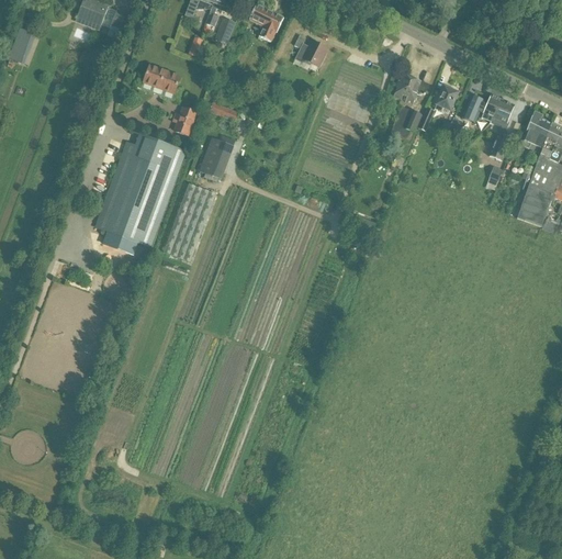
[(117,37),(122,28),(123,28),(128,13),(115,9),(114,10),(107,7),(107,6),(92,0),(82,0),(77,14),(109,26),(105,33),(117,37)]
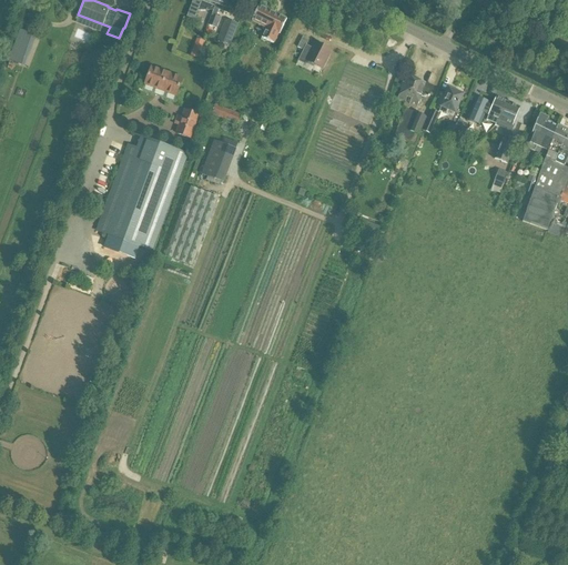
[(214,6),(215,0),(192,0),(186,13),(194,17),(198,8),(213,8),(214,6)]
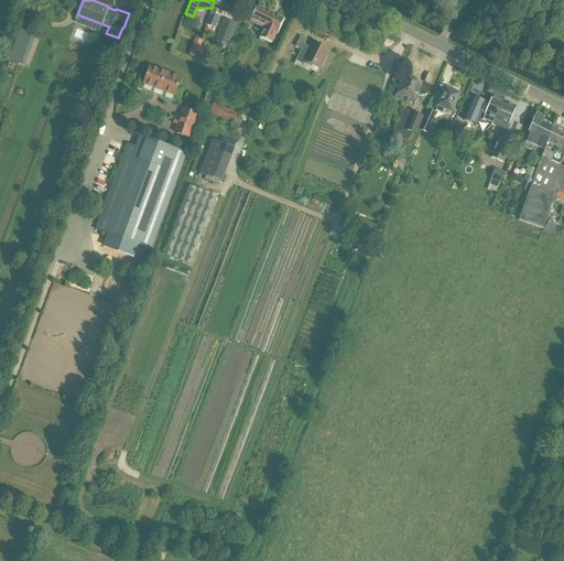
[(214,0),(213,6),(217,7),(229,11),(234,1),(231,0),(214,0)]
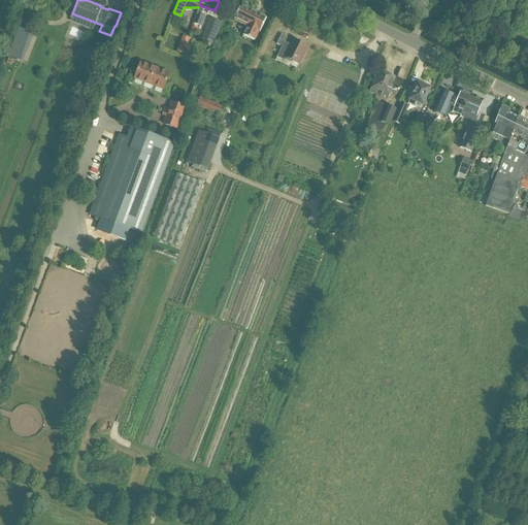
[(234,18),(249,25),(244,34),(254,38),(258,29),(260,29),(266,15),(240,3),(234,18)]
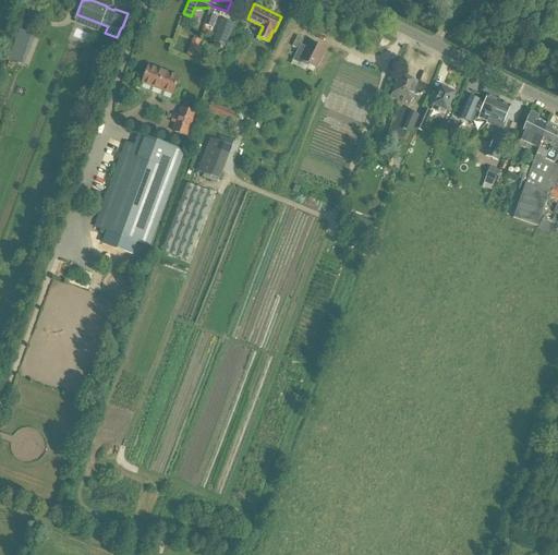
[(208,11),(204,22),(211,25),(216,14),(213,13),(208,11)]
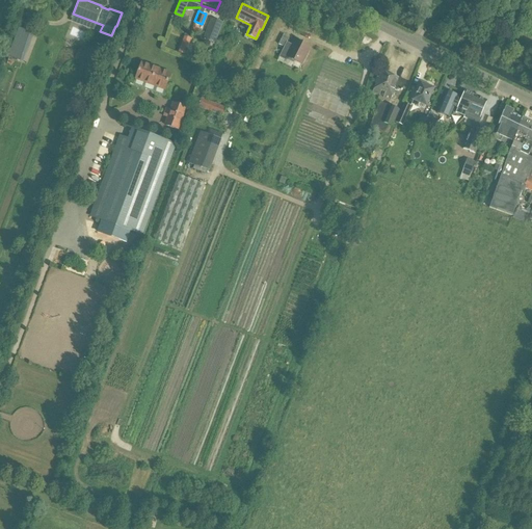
[(211,16),(204,36),(215,41),(222,20),(211,16)]
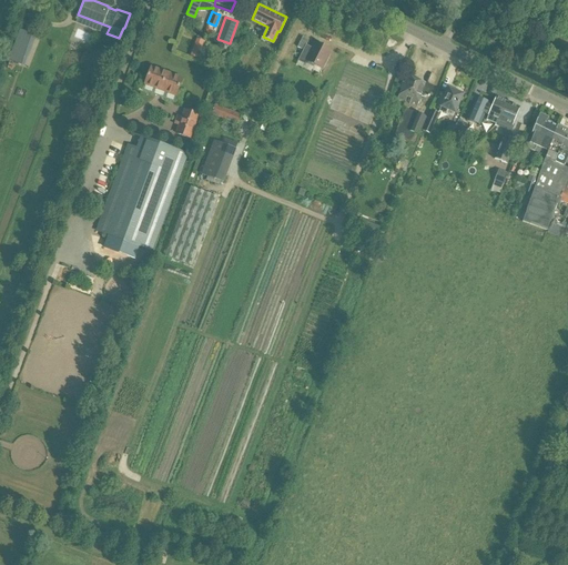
[(33,32),(20,27),(8,58),(22,63),(33,32)]
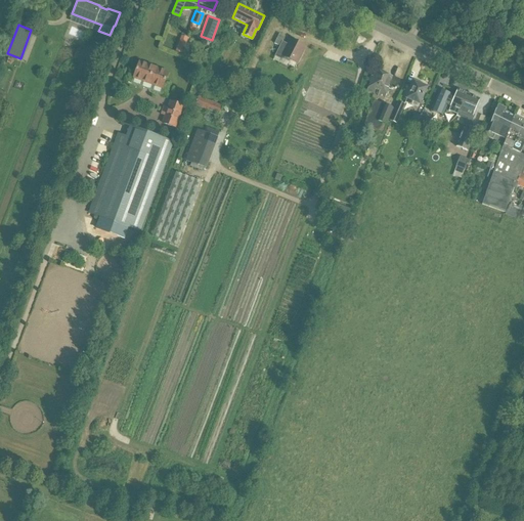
[(181,34),(175,50),(182,52),(188,37),(181,34)]
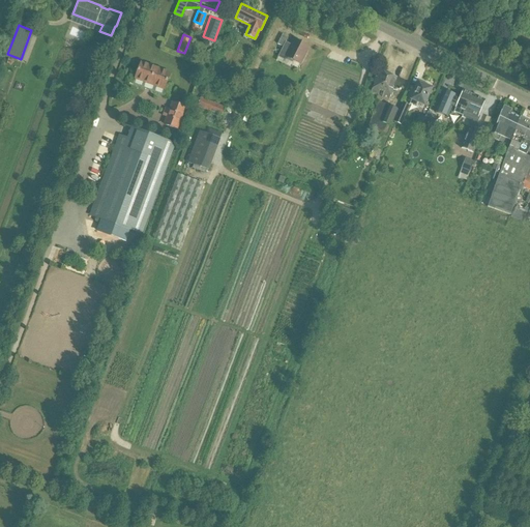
[(286,55),(293,58),(294,56),(301,60),(308,45),(294,37),(291,44),(286,40),(278,55),(284,57),(286,55)]
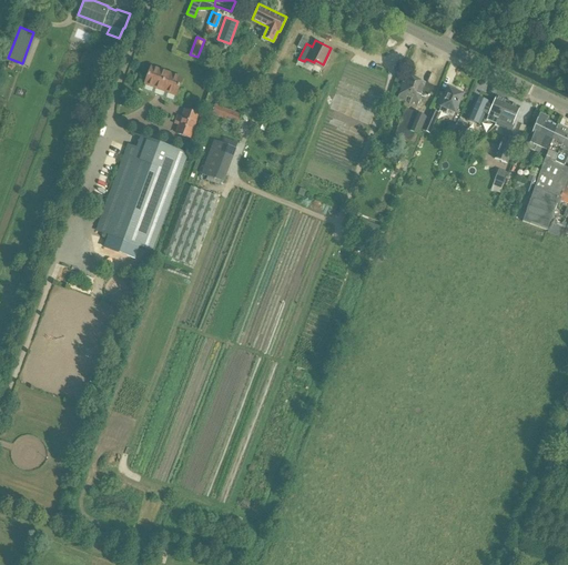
[(150,66),(144,82),(175,93),(181,77),(150,66)]
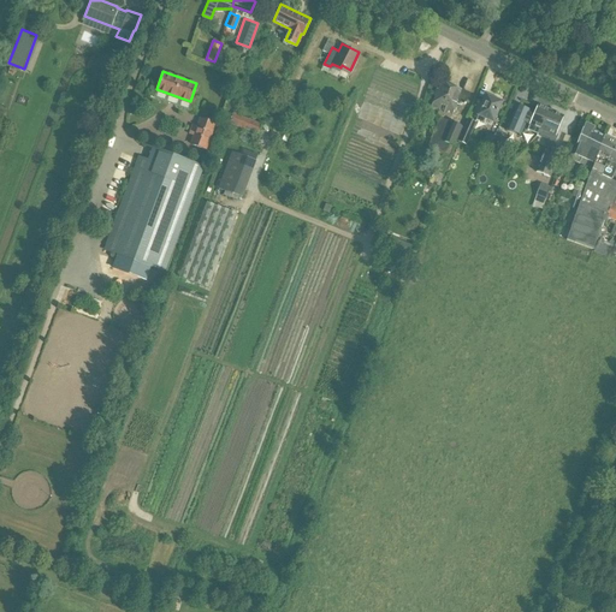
[(442,107),(444,108),(443,111),(451,113),(454,108),(455,108),(457,101),(458,102),(461,104),(462,101),(465,102),(469,90),(461,87),(461,88),(442,81),(439,88),(436,87),(433,93),(436,93),(431,105),(439,108),(442,102),(445,104),(445,105),(443,105),(442,107)]
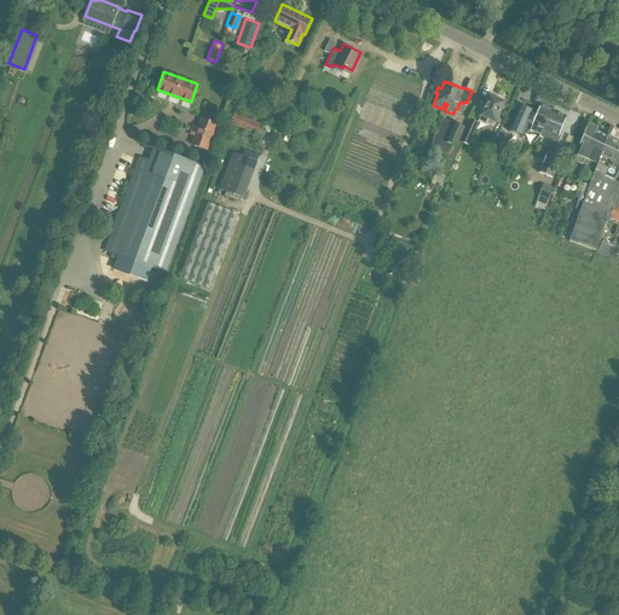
[(480,115),(478,119),(485,121),(493,125),(504,100),(489,94),(480,115)]
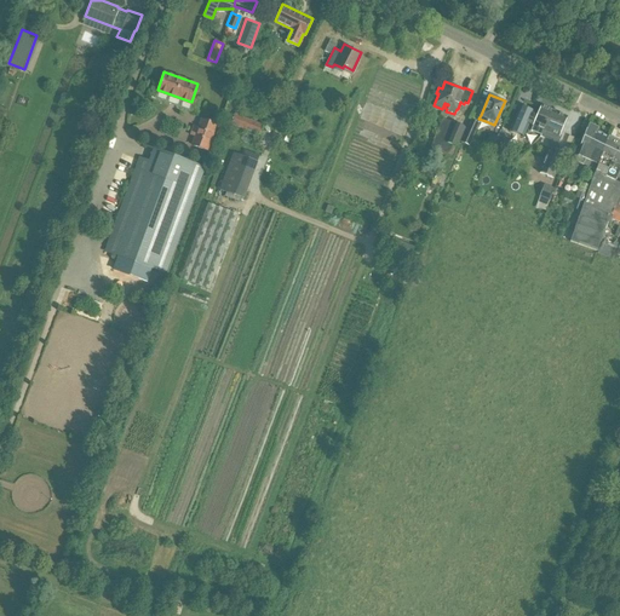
[(543,133),(543,132),(554,109),(541,104),(538,113),(534,111),(534,110),(520,103),(509,128),(510,128),(523,133),(523,134),(529,122),(532,124),(532,122),(533,122),(530,127),(540,132),(540,133),(541,132),(543,133)]
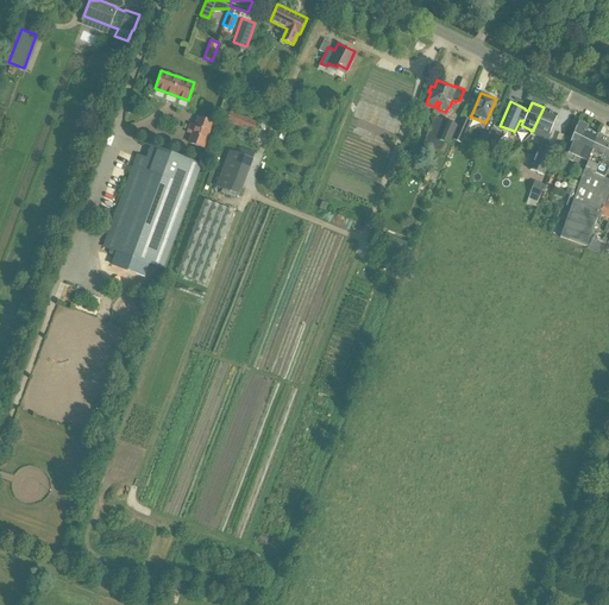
[(550,131),(557,113),(544,107),(533,130),(542,134),(539,142),(545,144),(550,131)]
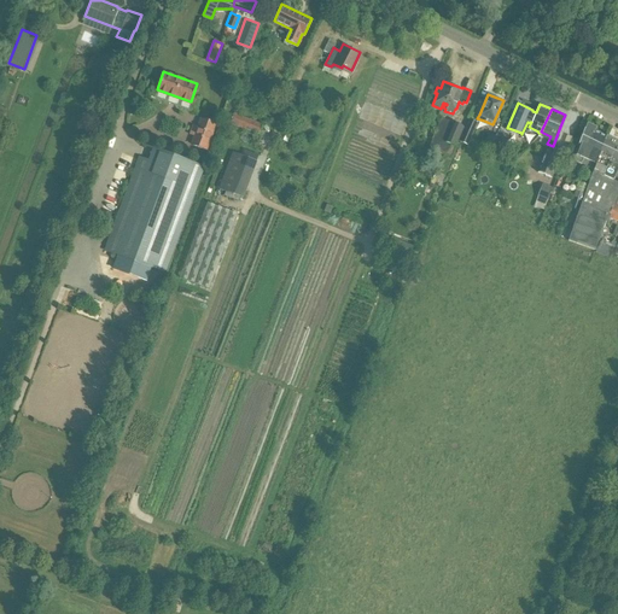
[(231,122),(238,124),(243,128),(258,133),(262,123),(242,116),(234,112),(231,122)]
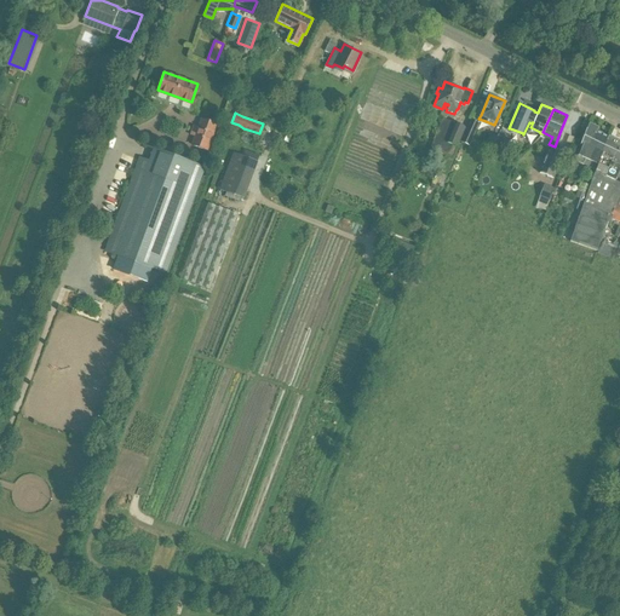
[(470,116),(460,140),(470,144),(480,120),(470,116)]
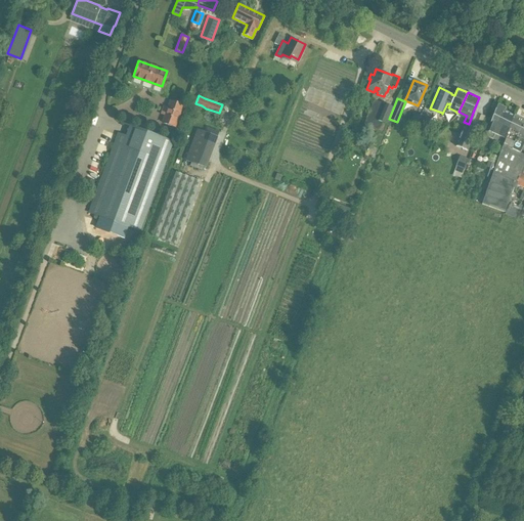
[(171,99),(163,121),(175,125),(182,103),(171,99)]
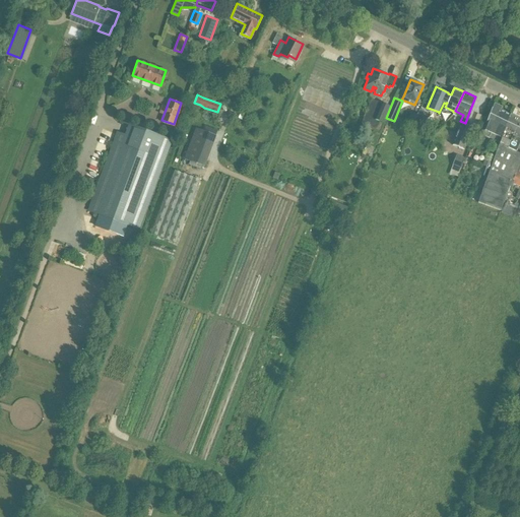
[(368,157),(369,152),(371,153),(380,131),(384,122),(387,113),(388,114),(390,107),(391,105),(377,100),(368,105),(365,113),(361,123),(373,128),(370,138),(368,137),(363,150),(361,154),(362,154),(362,155),(368,157)]
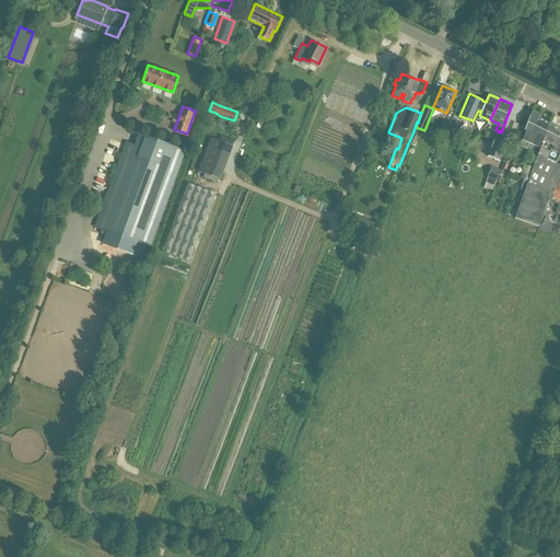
[(533,109),(520,143),(526,147),(531,149),(536,137),(535,136),(539,127),(535,126),(539,116),(540,114),(533,109)]
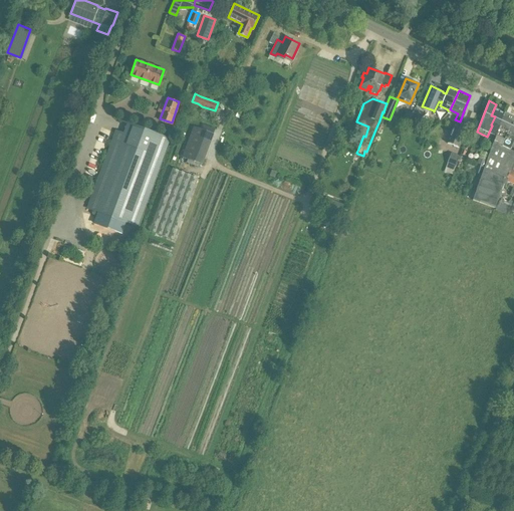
[(491,124),(492,125),(487,137),(494,140),(498,129),(505,111),(495,106),(491,115),(495,116),(491,124)]
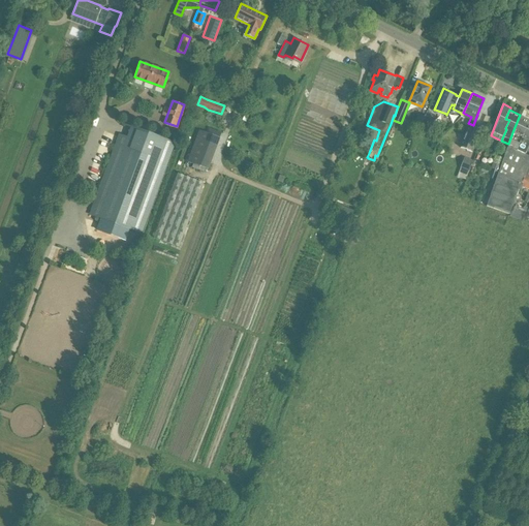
[(498,169),(486,204),(509,212),(520,183),(521,184),(528,164),(528,154),(525,153),(528,143),(528,119),(520,115),(512,132),(508,144),(503,156),(498,169)]
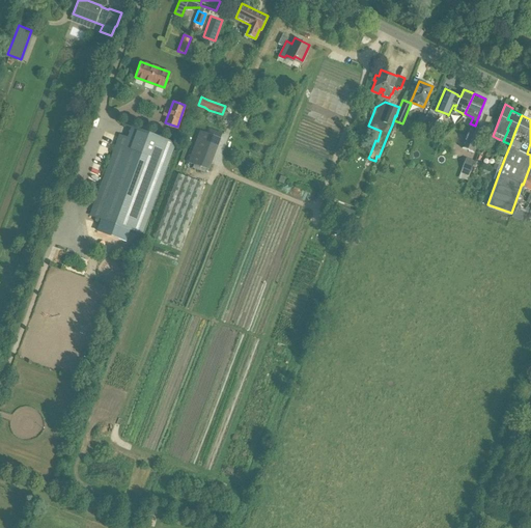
[(470,123),(462,146),(474,150),(482,129),(475,126),(470,123)]
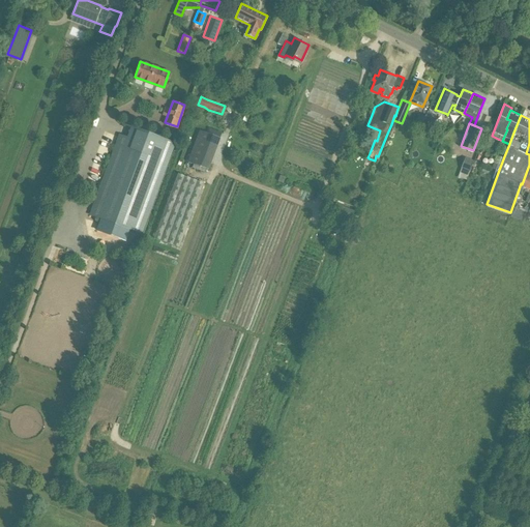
[(101,224),(123,232),(125,226),(142,232),(175,143),(130,125),(127,135),(118,132),(88,212),(104,217),(101,224)]
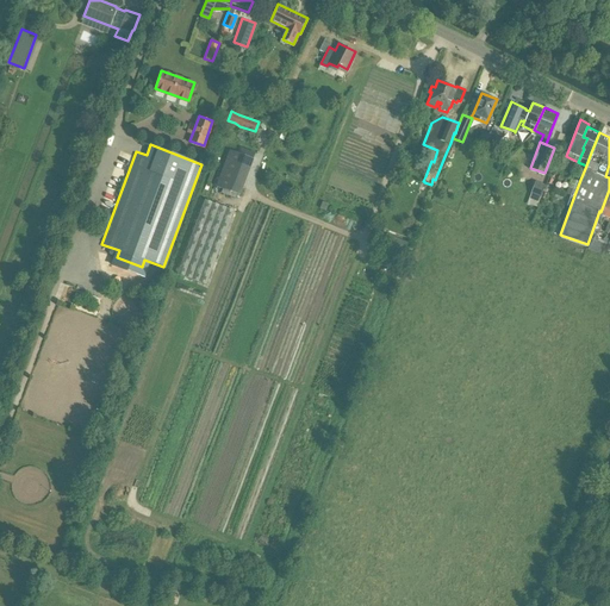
[(230,149),(216,185),(238,193),(251,157),(230,149)]
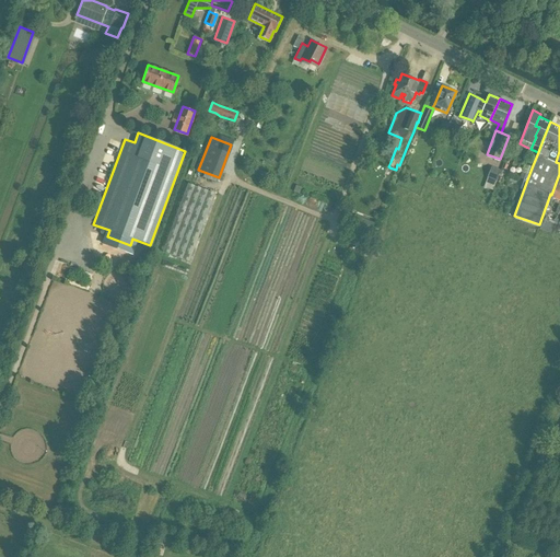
[(533,165),(525,162),(520,176),(527,180),(533,165)]
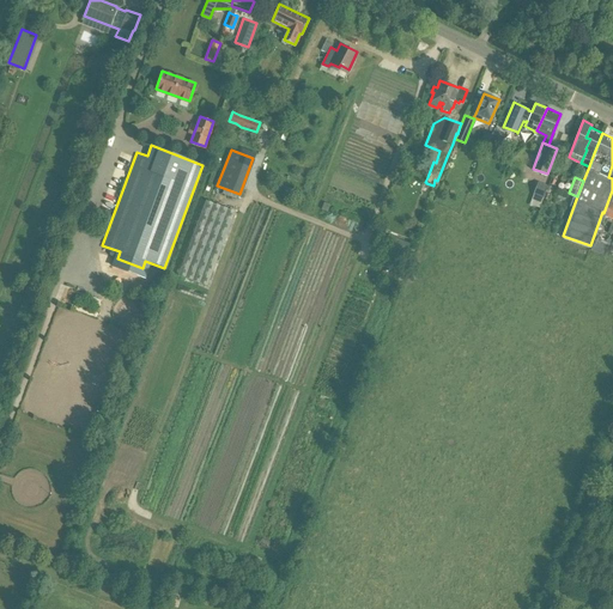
[(206,199),(177,273),(207,284),(235,209),(206,199)]
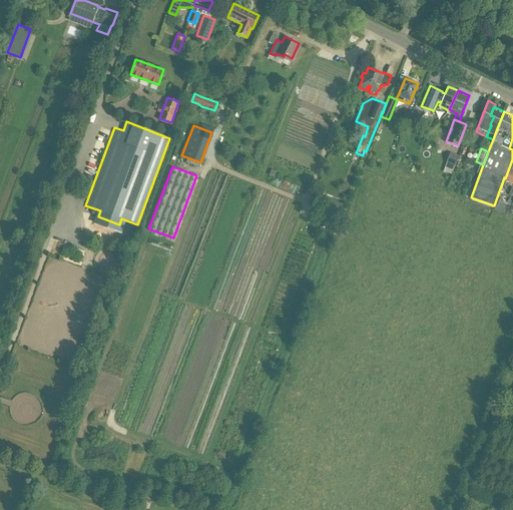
[(331,208),(339,211),(343,202),(325,194),(321,204),(331,208)]
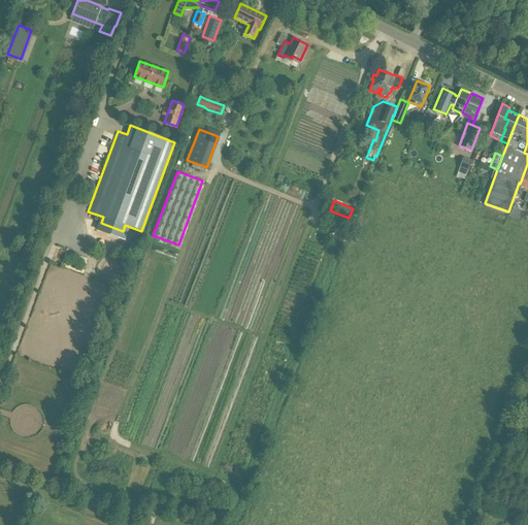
[(514,203),(508,211),(508,214),(520,219),(525,208),(514,203)]
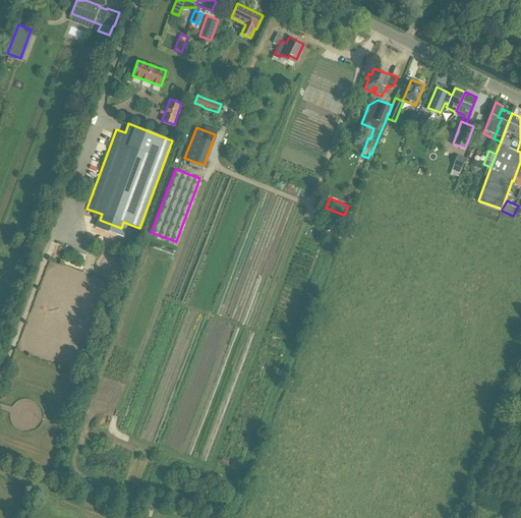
[(333,220),(336,212),(326,208),(323,216),(333,220)]
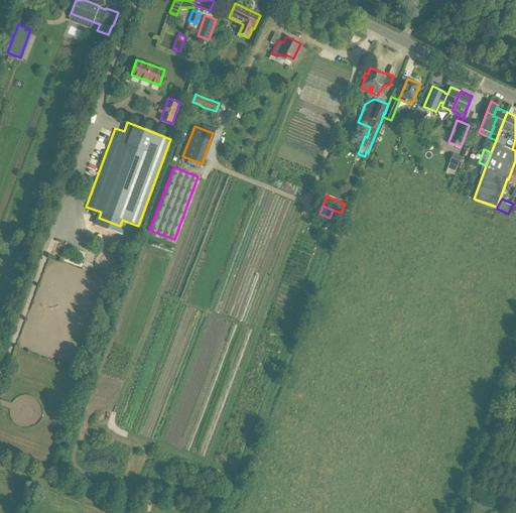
[(72,378),(63,398),(70,400),(78,380),(72,378)]
